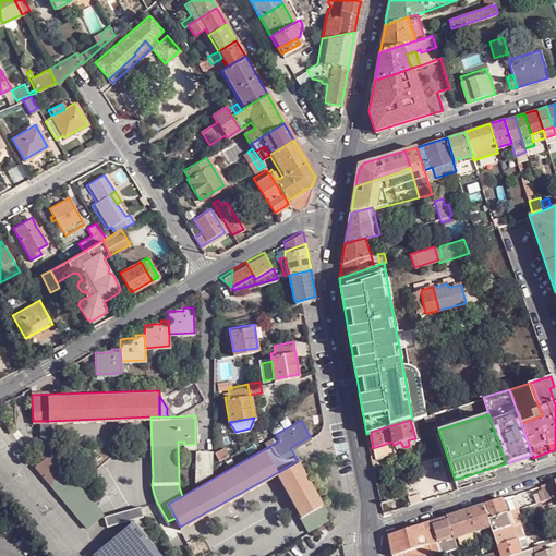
[(50,450),(49,421),(39,421),(40,458),(50,450)]
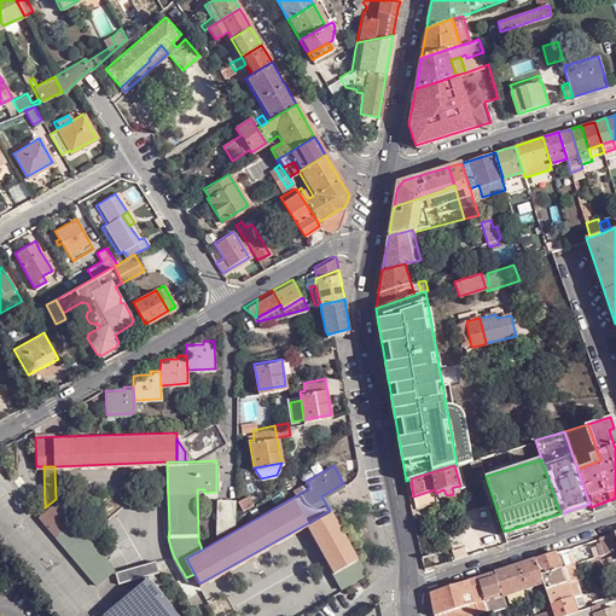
[(458,499),(454,487),(452,488),(453,492),(453,494),(447,495),(446,494),(443,489),(439,492),(442,503),(458,499)]
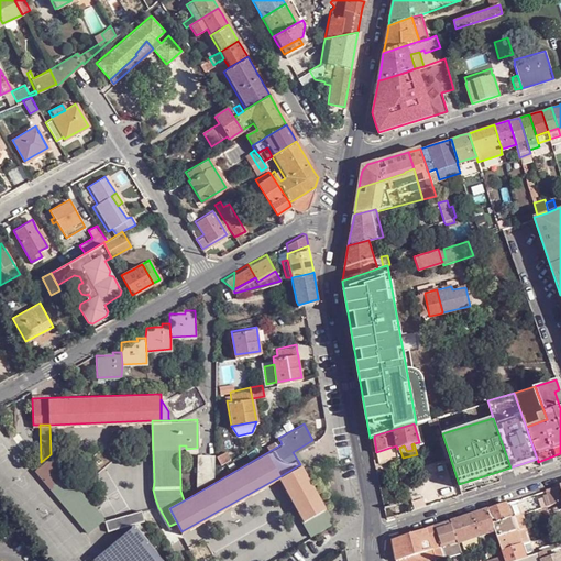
[(396,446),(376,452),(378,462),(398,457),(396,446)]
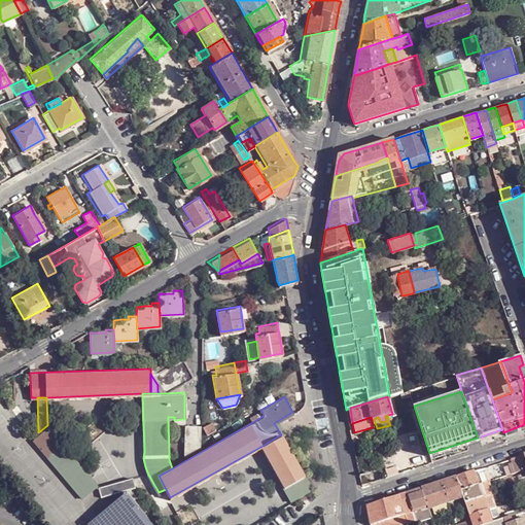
[(216,425),(211,418),(203,424),(208,431),(216,425)]
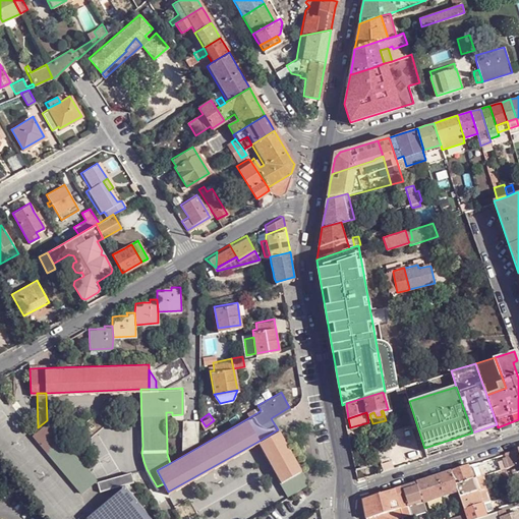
[(198,434),(199,419),(184,419),(183,450),(198,441),(198,434)]
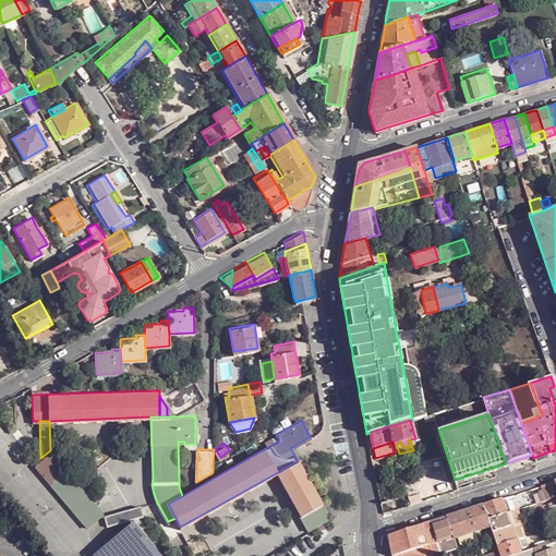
[(555,449),(533,458),(534,460),(555,452),(555,449)]
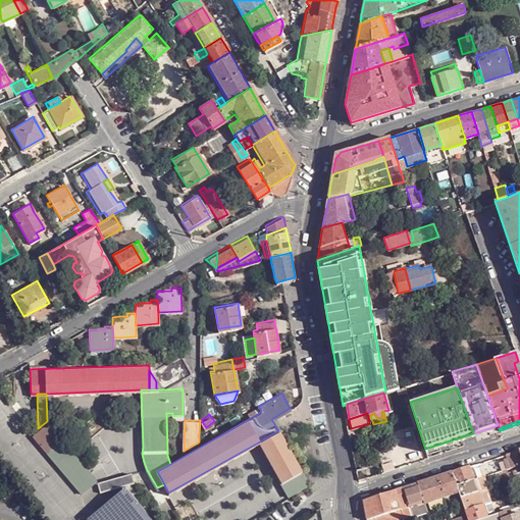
[(96,478),(47,421),(38,428),(33,433),(82,490),(96,478)]
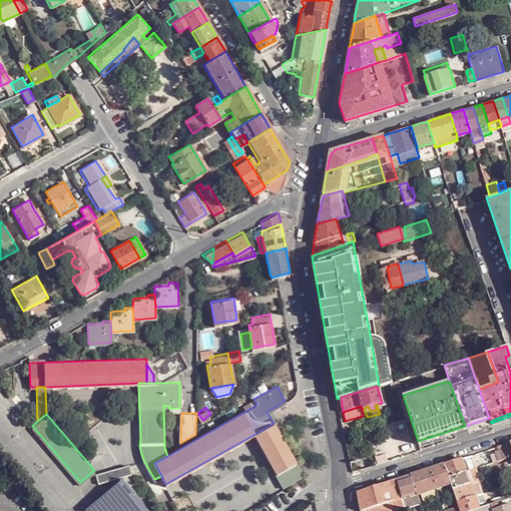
[(274,423),(253,435),(284,486),(303,476),(274,423)]
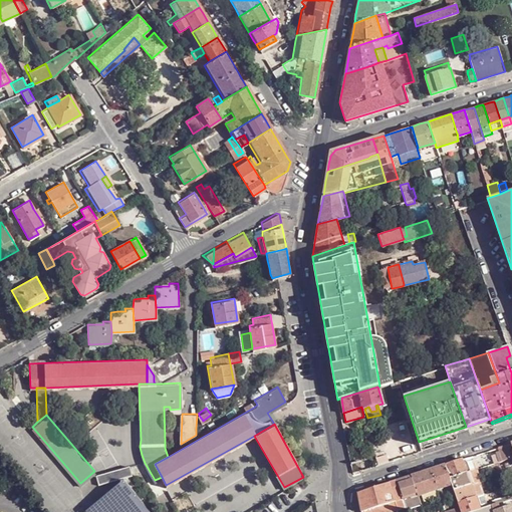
[(466,427),(419,442),(420,444),(466,429),(466,427)]
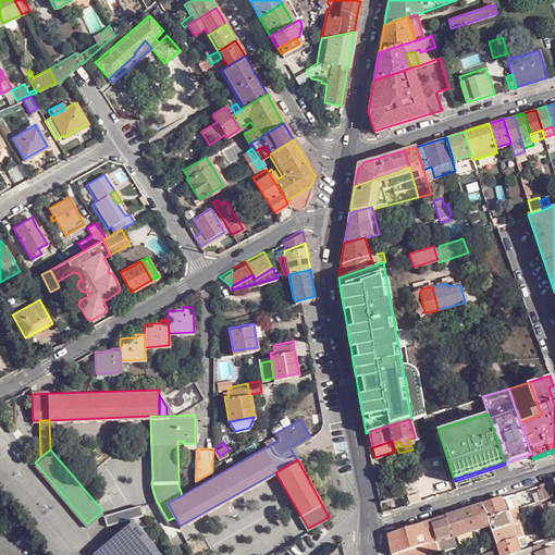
[(540,495),(541,498),(553,494),(549,480),(539,483),(542,495),(540,495)]
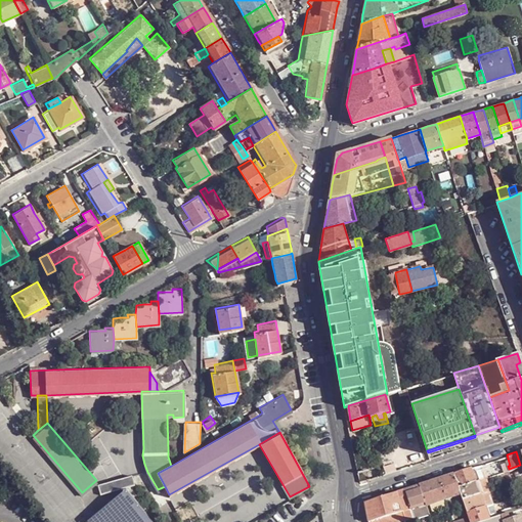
[(415,464),(424,461),(421,453),(411,457),(415,464)]
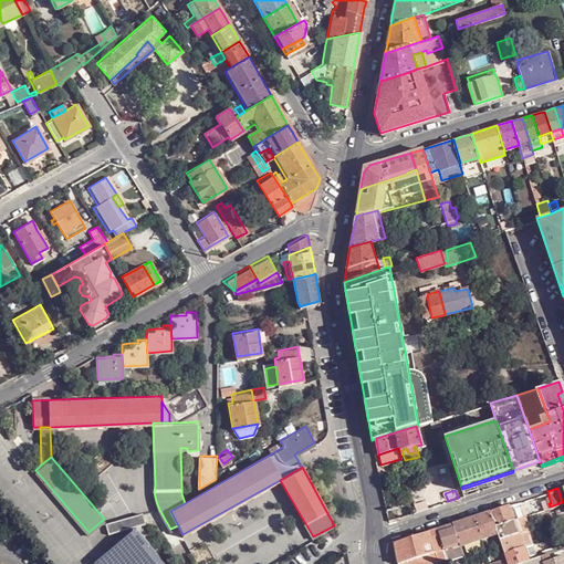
[(416,511),(427,508),(425,500),(414,503),(416,511)]
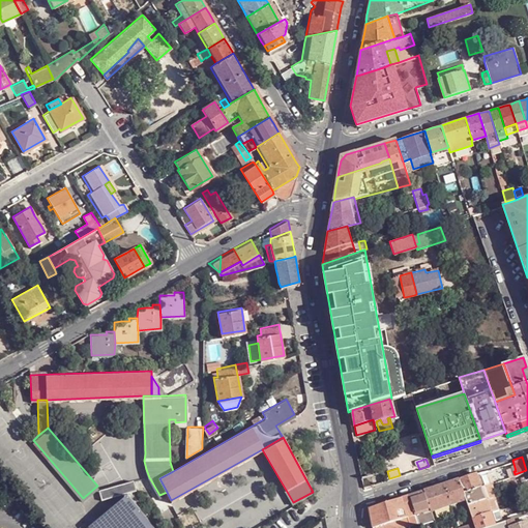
[(477,471),(458,478),(462,492),(488,484),(485,473),(479,475),(477,471)]
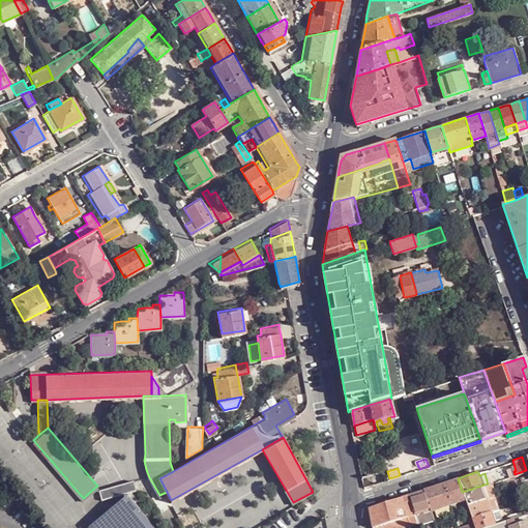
[(522,486),(527,484),(527,475),(527,473),(519,476),(522,486)]
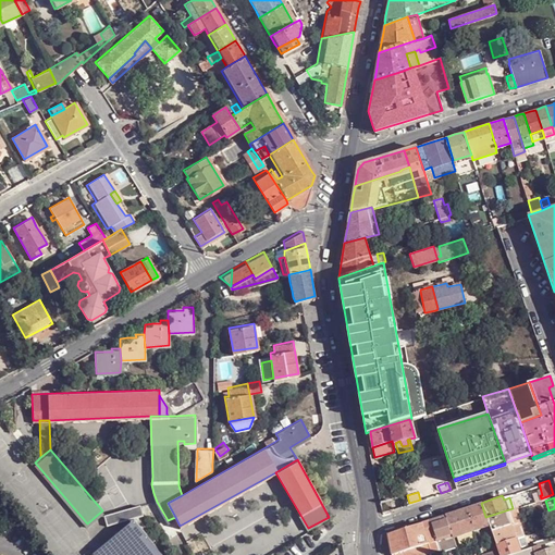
[(481,503),(466,507),(473,530),(489,525),(485,517),(481,503)]
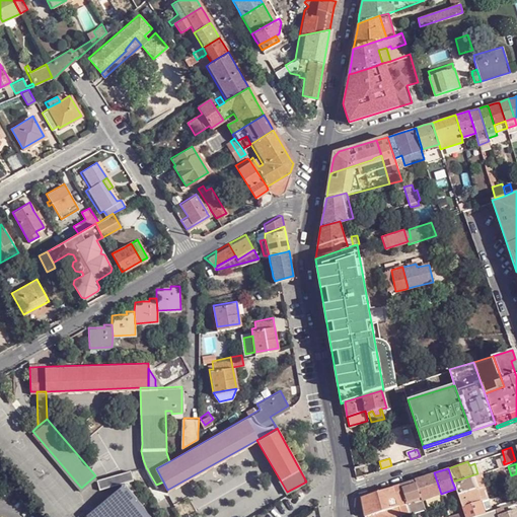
[(133,478),(131,469),(97,477),(99,488),(133,478)]
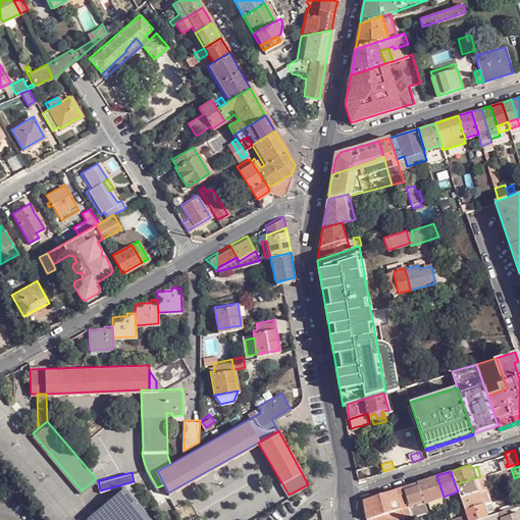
[(436,475),(417,481),(423,501),(423,503),(440,497),(444,497),(436,475)]
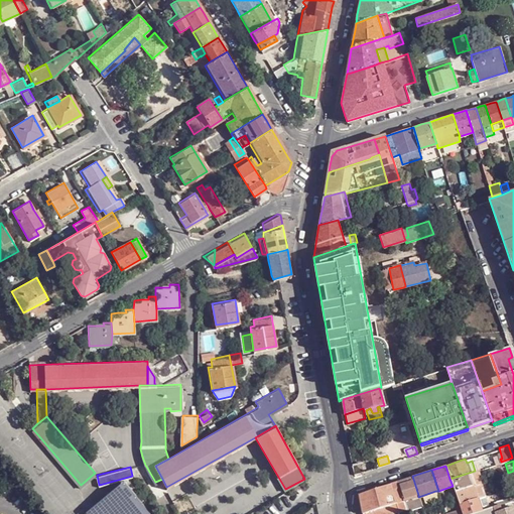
[(450,479),(453,486),(455,491),(472,485),(479,483),(480,483),(475,471),(450,479)]
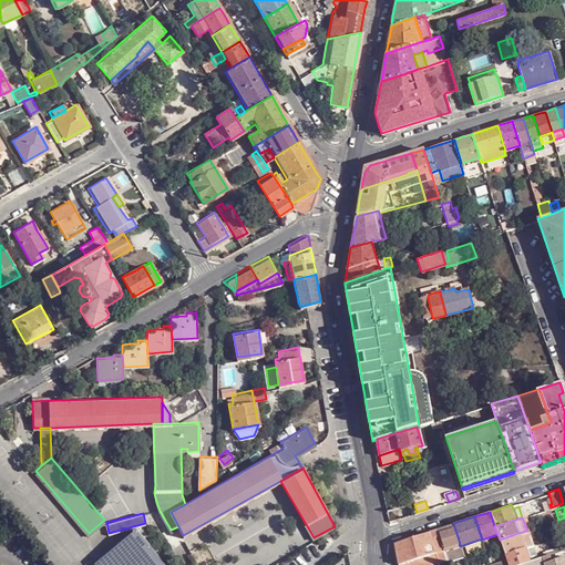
[(453,523),(437,528),(443,550),(460,544),(453,523)]
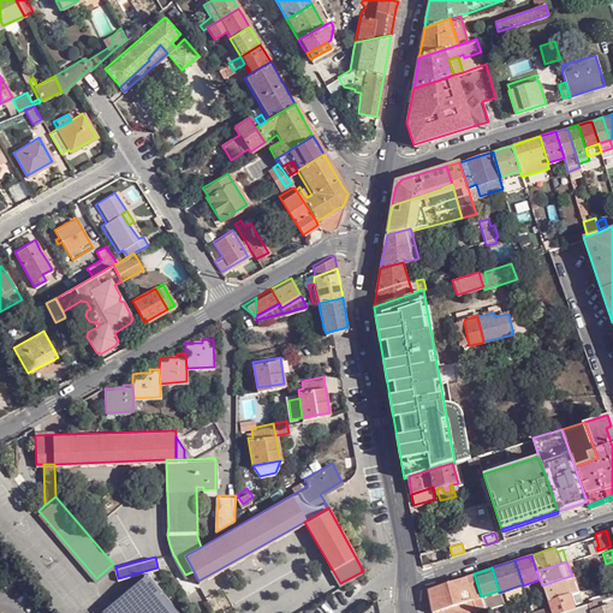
[(432,612),(464,612),(469,612),(484,607),(481,596),(474,573),(428,589),(432,607),(432,612)]
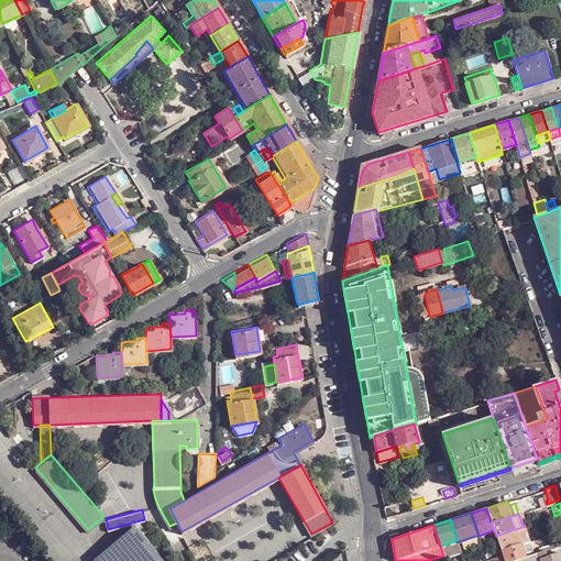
[(161,560),(132,527),(91,560),(161,560)]
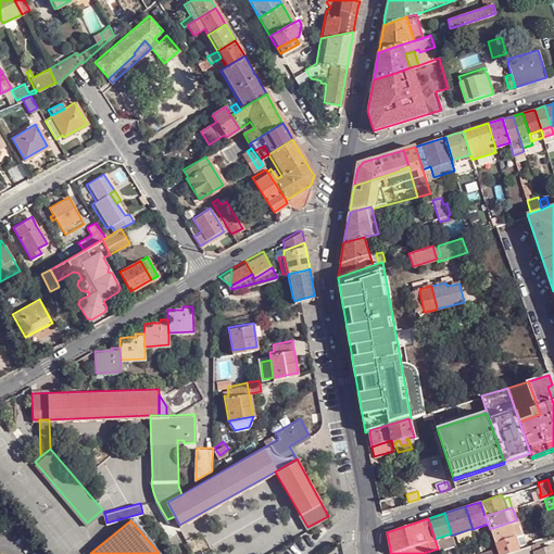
[(516,520),(508,523),(513,536),(520,533),(516,520)]
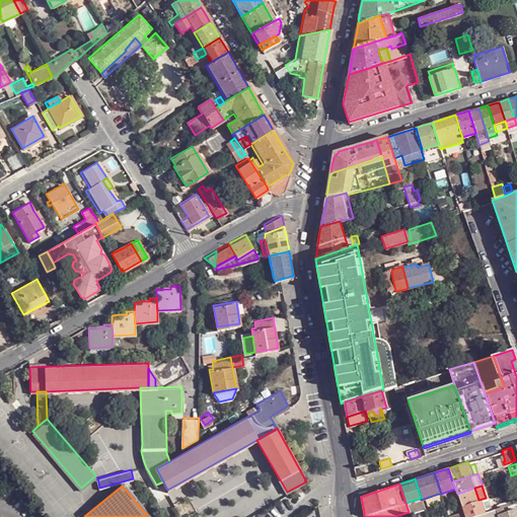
[(474,488),(457,494),(461,506),(478,500),(474,488)]
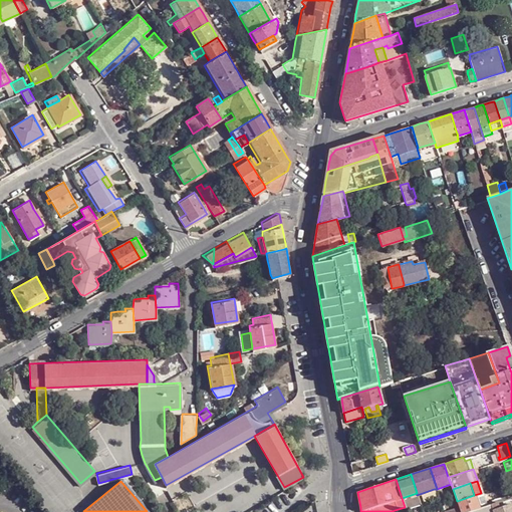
[(492,504),(497,502),(509,498),(511,497),(511,492),(511,493),(510,492),(490,499),(492,504)]
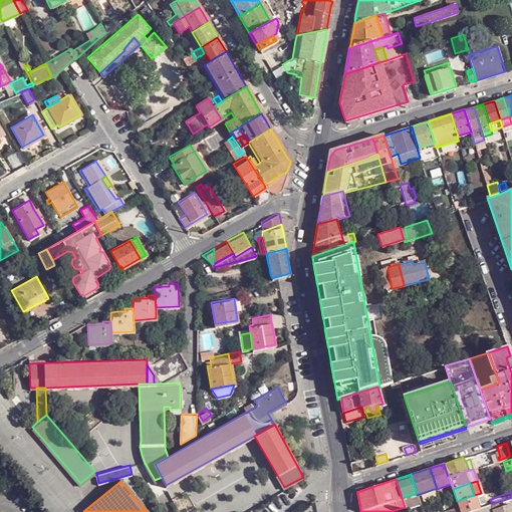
[(481,493),(474,495),(479,508),(486,506),(481,493)]
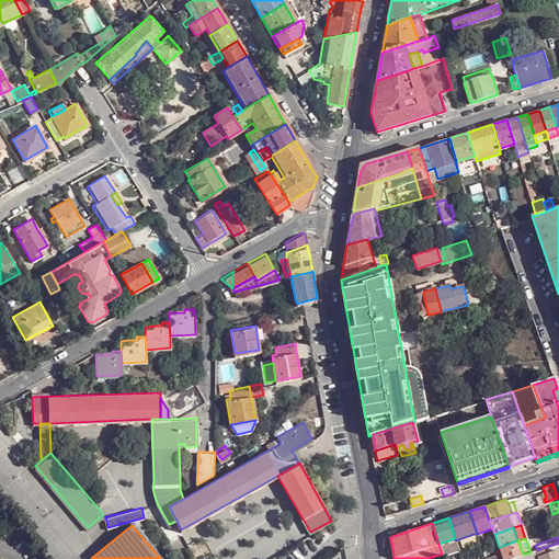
[(499,547),(502,556),(502,558),(509,558),(523,555),(517,540),(499,547)]
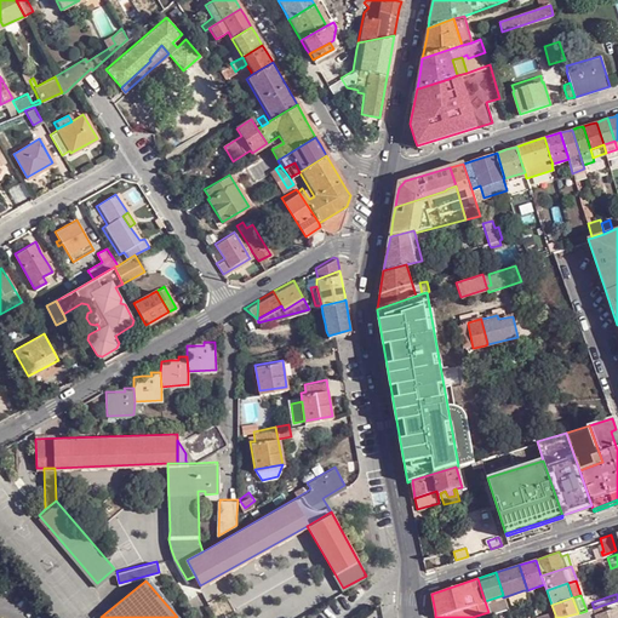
[(617,617),(617,611),(617,607),(602,612),(600,606),(594,608),(587,611),(578,613),(562,617),(617,617)]
